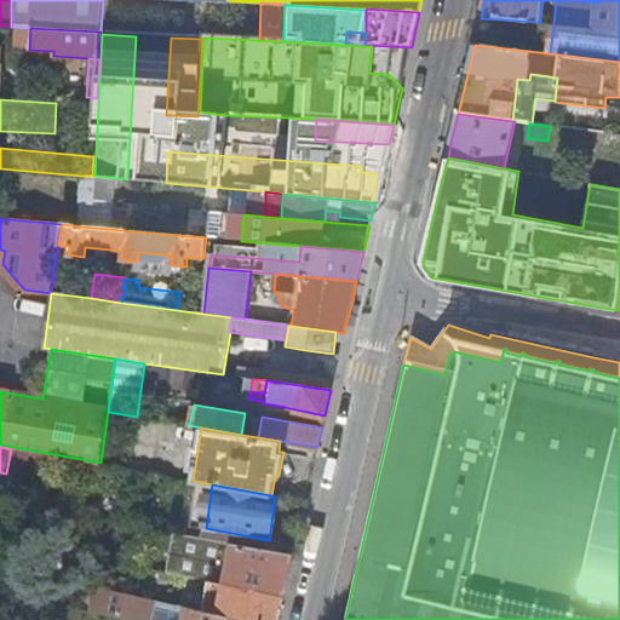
[(206,538),(196,578),(210,580),(282,596),(287,575),(292,555),(206,538)]
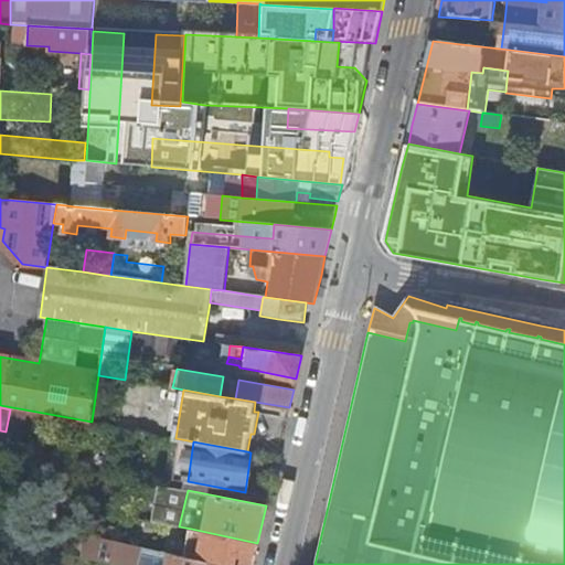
[(191,529),(184,556),(222,564),(252,564),(257,543),(191,529)]
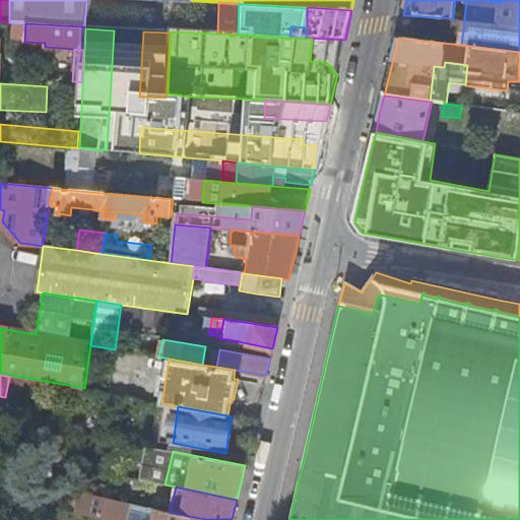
[(81,493),(76,513),(106,519),(128,519),(133,504),(81,493)]
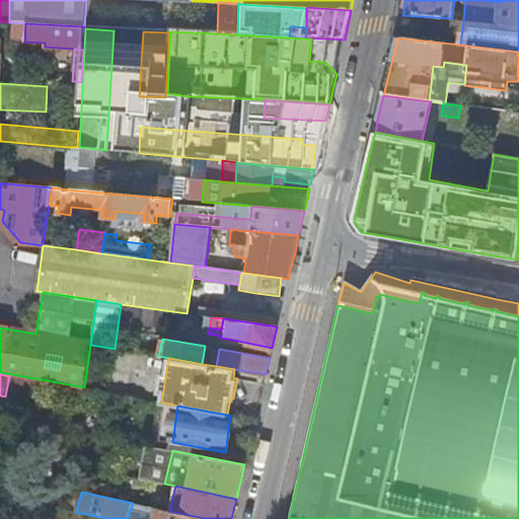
[(133,503),(128,518),(153,518),(154,513),(149,512),(150,507),(133,503)]
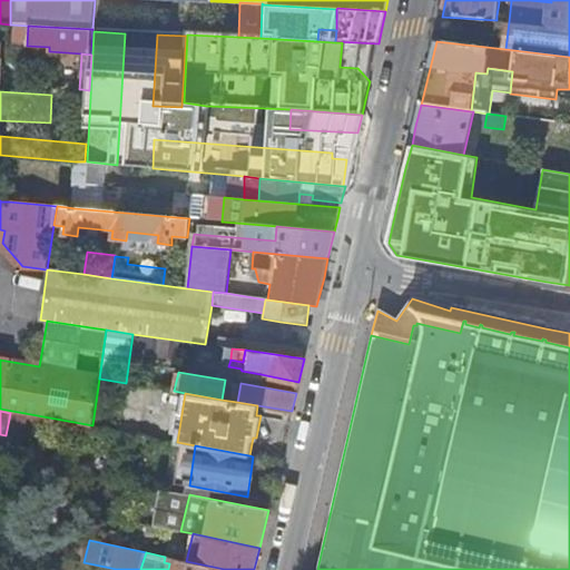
[(224,569),(186,561),(165,557),(164,562),(169,563),(168,569),(224,569)]
